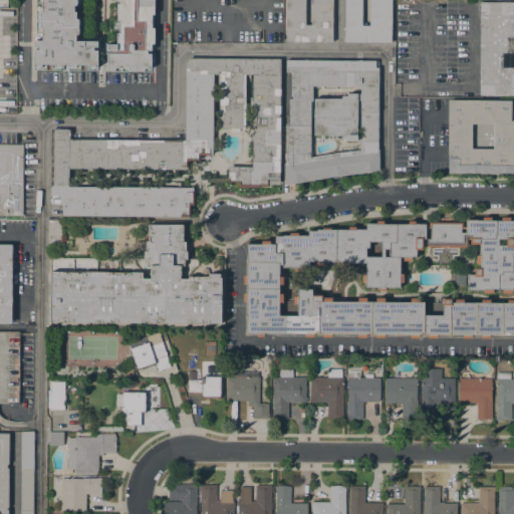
[(33,49),(38,49),(38,46),(33,46),(33,40),(41,40),(41,28),(39,28),(39,12),(42,12),(42,0),(77,0),(77,3),(76,3),(76,5),(73,5),(73,12),(75,12),(75,19),(78,19),(78,20),(79,20),(79,24),(77,24),(77,28),(79,28),(79,32),(78,32),(78,34),(75,34),(75,41),(97,41),(97,47),(92,47),(92,50),(97,50),(97,67),(89,67),(89,64),(75,64),(75,66),(67,66),(67,64),(63,64),(63,67),(55,67),(55,64),(41,64),(41,66),(33,66),(33,49)]
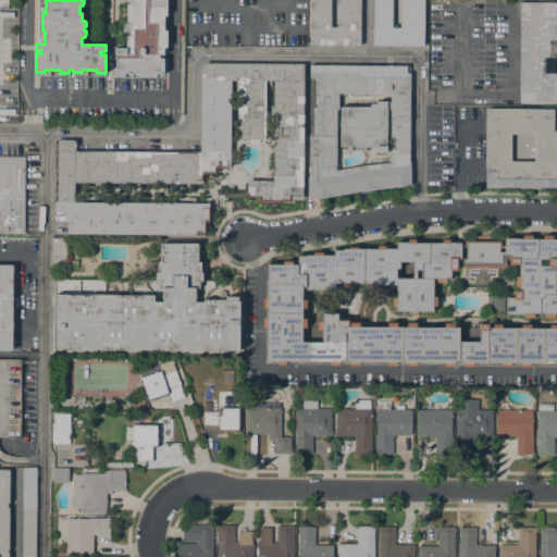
[(115,59),(114,59),(114,49),(126,49),(126,36),(128,36),(128,22),(126,22),(126,4),(130,4),(130,0),(166,0),(166,15),(164,15),(164,31),(166,31),(166,47),(163,47),(163,54),(159,54),(159,58),(163,58),(163,73),(156,73),(156,76),(139,76),(139,73),(124,73),(124,76),(115,76),(115,59)]
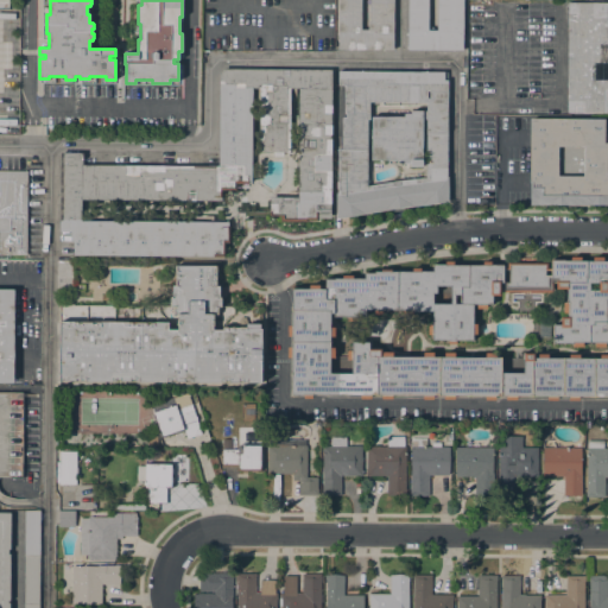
[(337,50),(337,0),(393,0),(393,50),(337,50)]
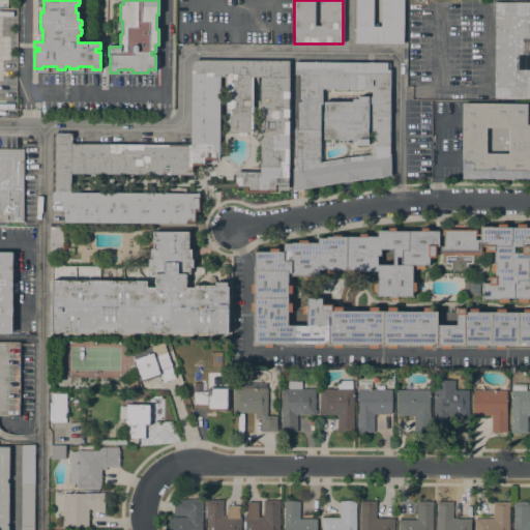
[(355,43),(355,0),(403,0),(403,43),(355,43)]
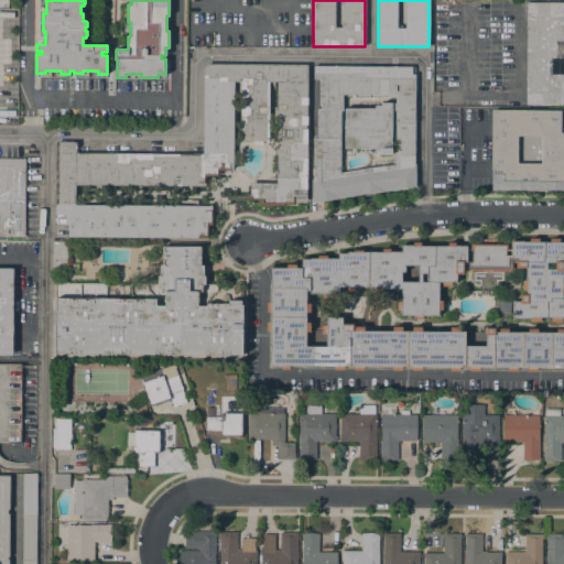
[(563,105),(525,105),(527,1),(563,1),(563,105)]
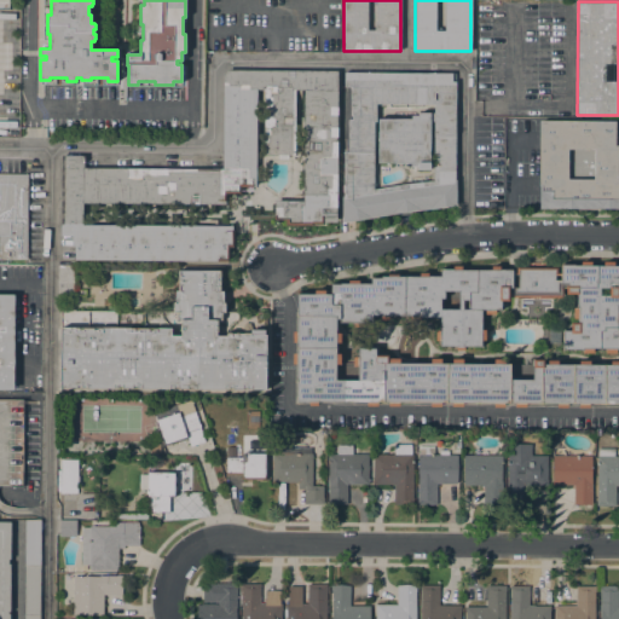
[(61,155),(84,155),(84,168),(223,168),(224,73),(226,73),(226,70),(337,70),(336,221),(324,221),(323,224),(313,224),(313,225),(285,225),(285,219),(275,219),(275,200),(304,201),(304,90),(295,90),(295,155),(288,154),(288,158),(278,158),(278,154),(264,154),(265,90),(256,90),(256,186),(253,185),(253,186),(241,186),(241,194),(226,194),(225,204),(82,203),(82,225),(232,225),(232,224),(244,224),(244,231),(233,231),(233,247),(229,247),(229,260),(75,260),(75,244),(71,244),(71,236),(61,236),(61,157),(61,155)]
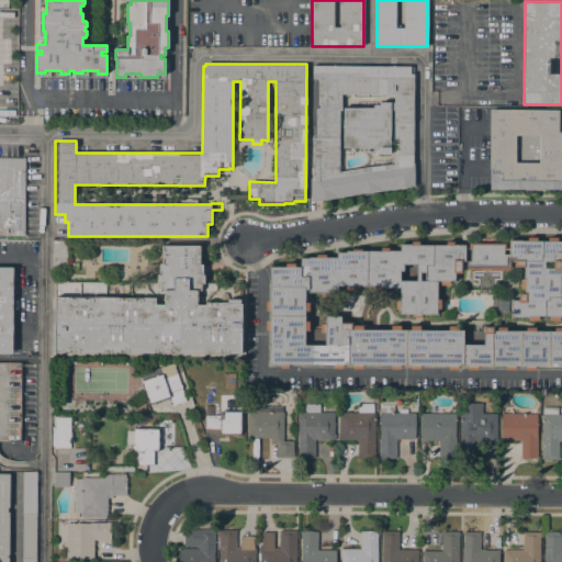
[(311,178),(312,178),(312,137),(315,137),(316,108),(319,108),(319,104),(317,104),(318,79),(312,79),(312,65),(409,66),(409,74),(414,74),(413,163),(414,163),(414,187),(370,192),(370,194),(362,195),(362,193),(310,202),(311,178)]
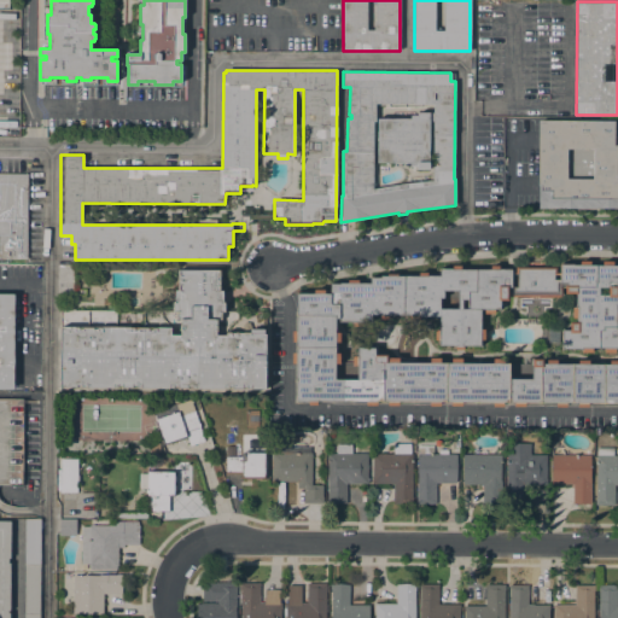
[(617,208),(551,208),(538,208),(538,184),(537,184),(538,120),(614,121),(614,135),(616,135),(616,145),(617,145),(617,179),(617,208)]
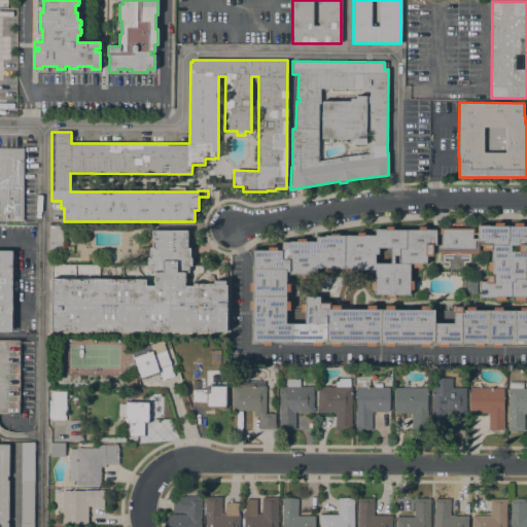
[(0,219),(0,147),(23,148),(23,220),(0,219)]
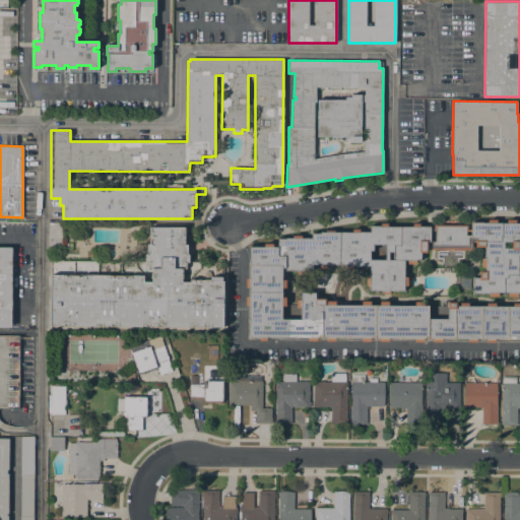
[(519,339),(495,339),(495,342),(485,342),(485,339),(476,339),(476,342),(467,342),(467,339),(442,339),(442,341),(432,341),(432,339),(424,339),(424,341),(414,341),(414,338),(388,338),(388,341),(380,341),(380,338),(370,338),(370,341),(362,341),(362,338),(335,338),(335,341),(326,341),(326,338),(317,338),(317,340),(308,340),(308,338),(266,338),(266,340),(260,340),(260,337),(249,337),(249,306),(246,306),(246,297),(249,297),(249,287),(246,287),(246,278),(249,278),(250,247),(264,247),(264,243),(273,243),(273,247),(277,247),(277,238),(311,238),(311,233),(320,233),(320,232),(352,232),(352,229),(360,229),(360,232),(370,232),(370,225),(412,225),(412,223),(418,223),(418,225),(431,225),(431,241),(435,241),(435,225),(466,225),(466,235),(471,235),(471,221),(488,222),(488,219),(497,219),(497,222),(507,222),(507,219),(516,219),(516,222),(519,222),(519,339)]
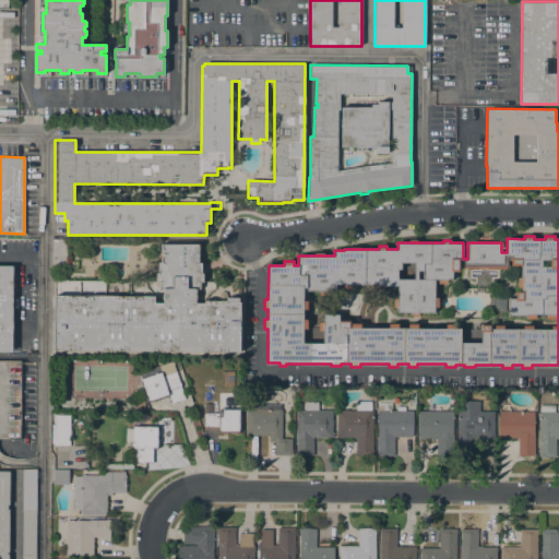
[(55,349),(55,281),(156,282),(156,273),(158,273),(158,262),(161,262),(161,244),(199,244),(199,263),(201,263),(201,281),(240,282),(239,352),(55,349)]
